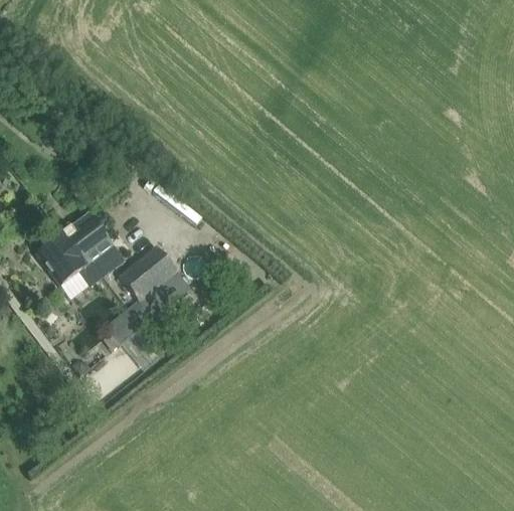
[(95,259),(106,274),(125,260),(90,214),(64,233),(70,241),(88,263),(95,259)]
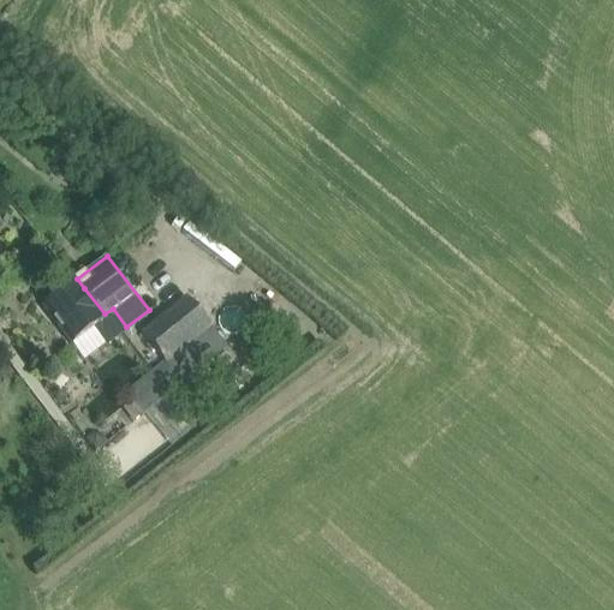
[(105,314),(84,288),(77,279),(73,274),(73,275),(76,280),(45,304),(73,341),(85,358),(106,341),(126,327),(113,309),(105,314)]
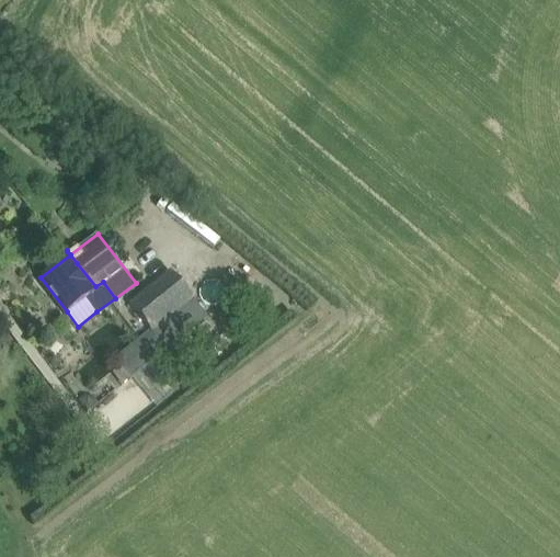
[(143,334),(158,355),(208,315),(171,269),(130,302),(151,328),(143,334)]
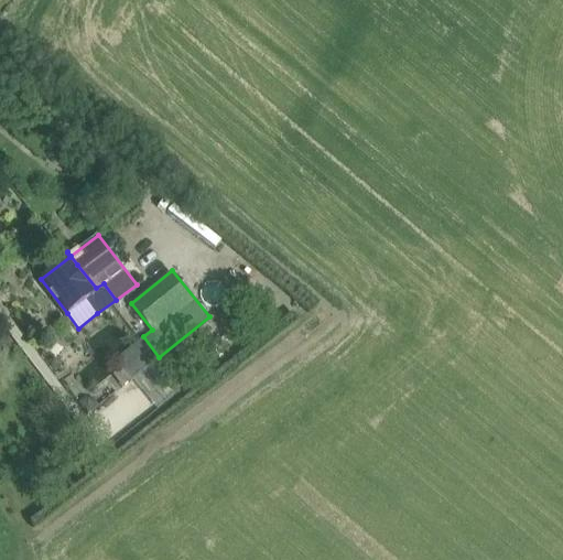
[(133,378),(159,357),(143,336),(117,357),(133,378)]
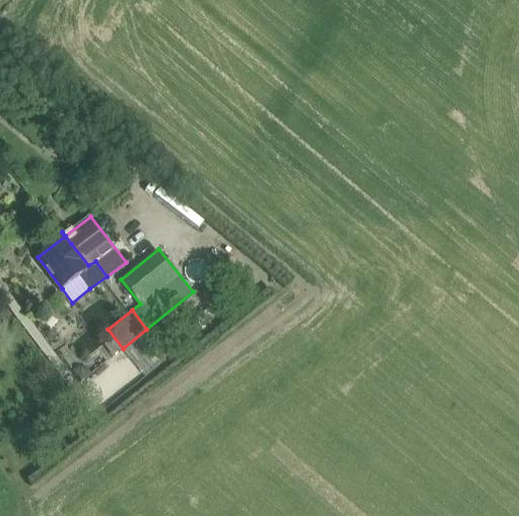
[(73,366),(74,367),(82,378),(94,369),(89,362),(79,362),(73,366)]
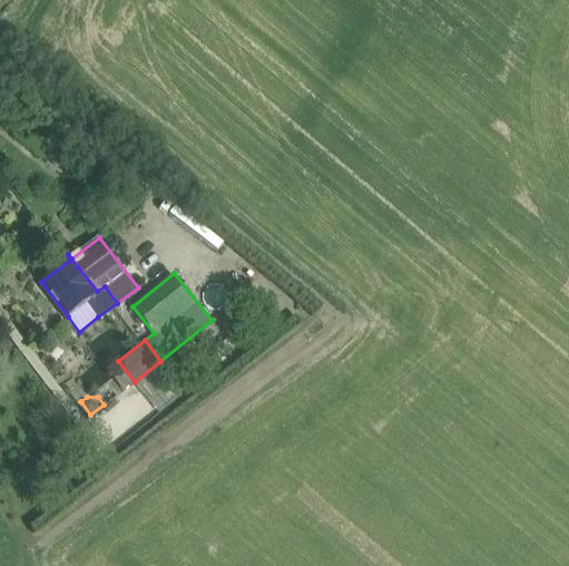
All buildings are outlined.
